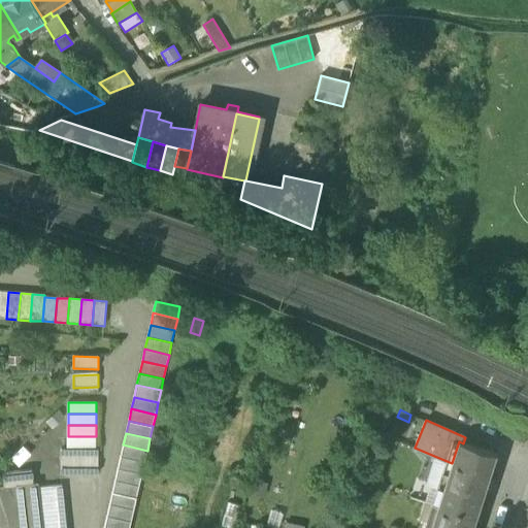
[(96,448),(96,436),(68,436),(68,448),(96,448)]
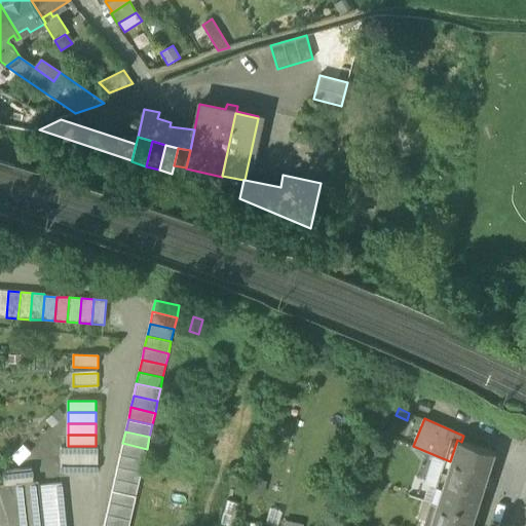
[(437,503),(476,516),(496,452),(461,442),(457,440),(450,461),(443,485),(437,484),(436,486),(430,502),(437,503)]
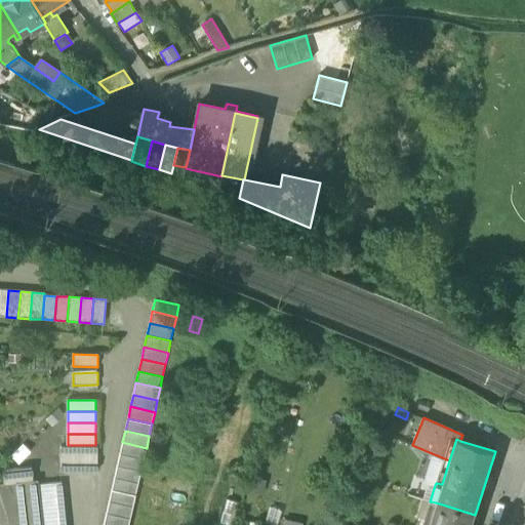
[(122,442),(120,454),(144,459),(147,448),(122,442)]
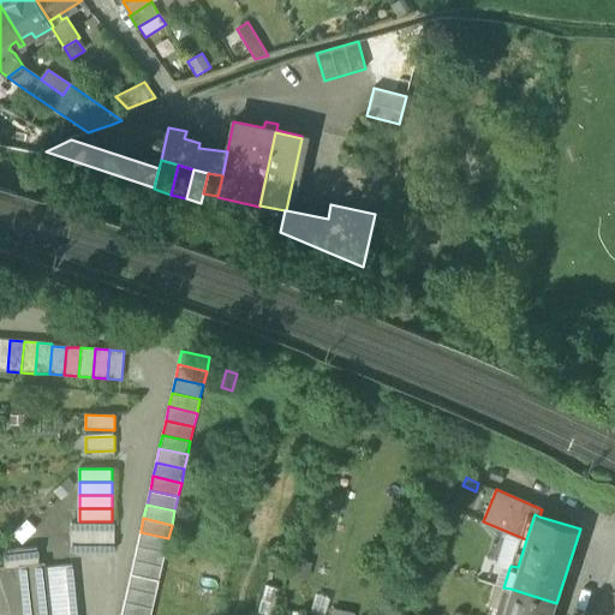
[(72,553),(85,553),(85,524),(71,524),(72,553)]
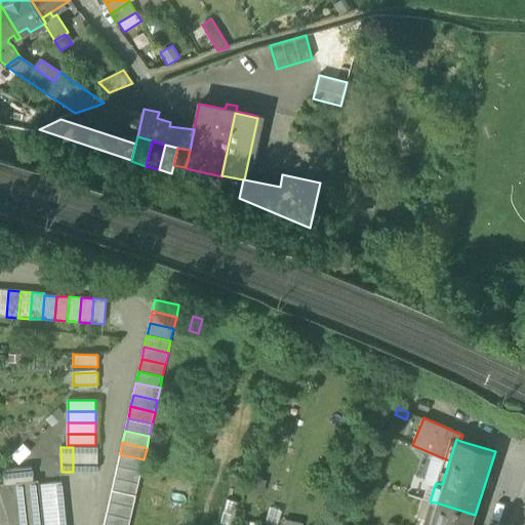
[(73,472),(85,472),(85,447),(73,447),(73,472)]
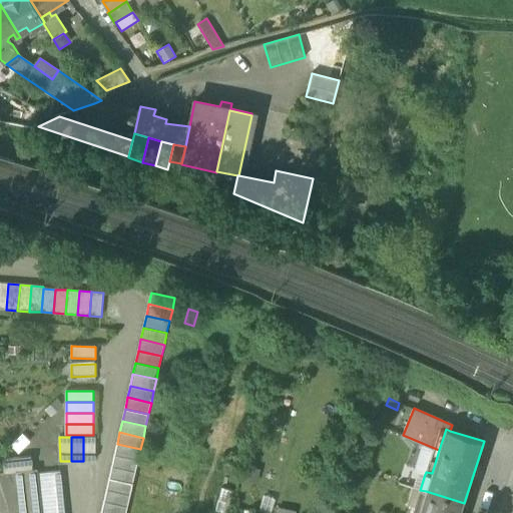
[(83,461),(95,461),(95,437),(83,437),(83,461)]
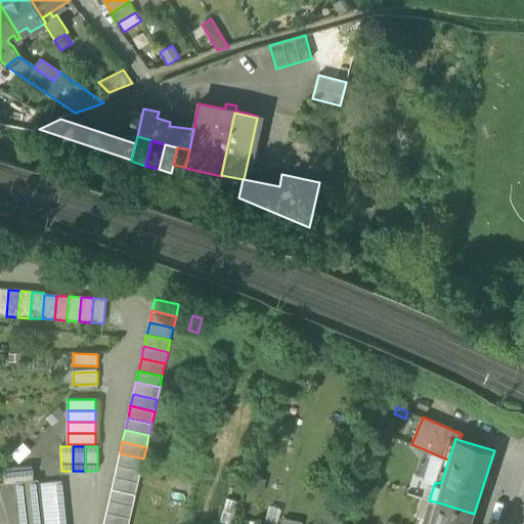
[(434,484),(435,482),(441,483),(448,460),(431,452),(422,480),(434,484)]
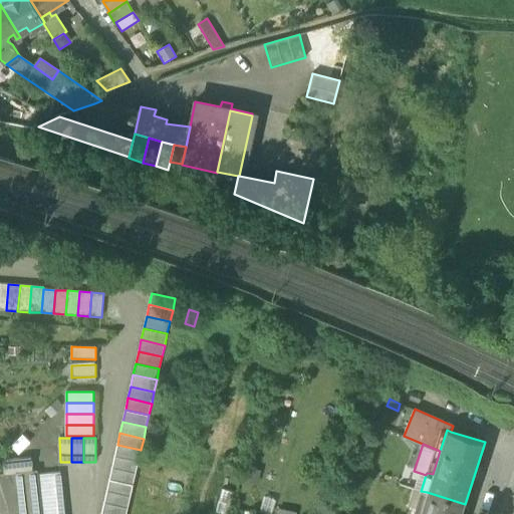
[(117,445),(114,457),(138,462),(141,450),(117,445)]
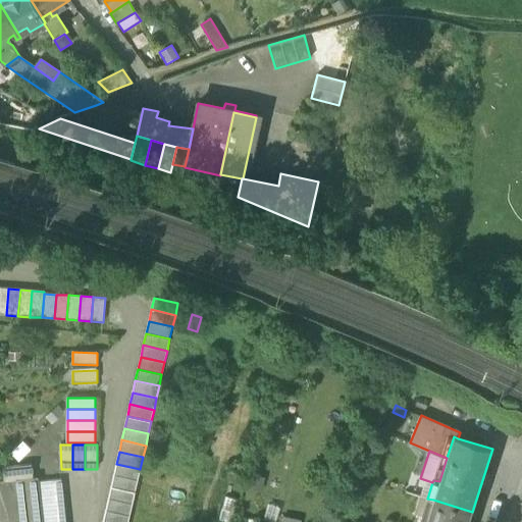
[(116,464),(113,475),(138,481),(140,469),(116,464)]
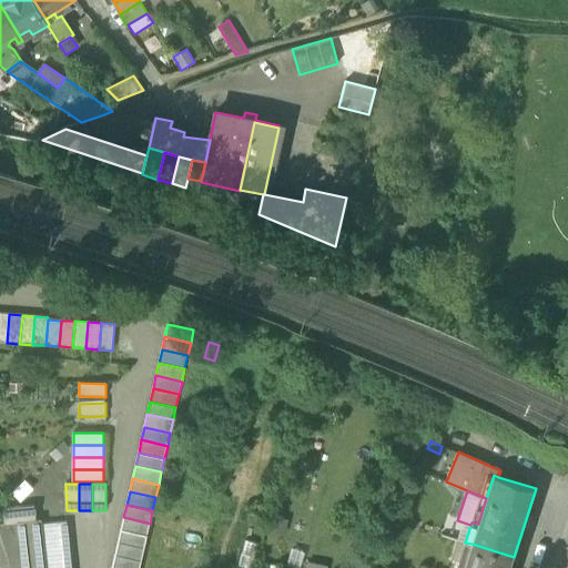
[(3,509),(4,524),(36,520),(34,506),(3,509)]
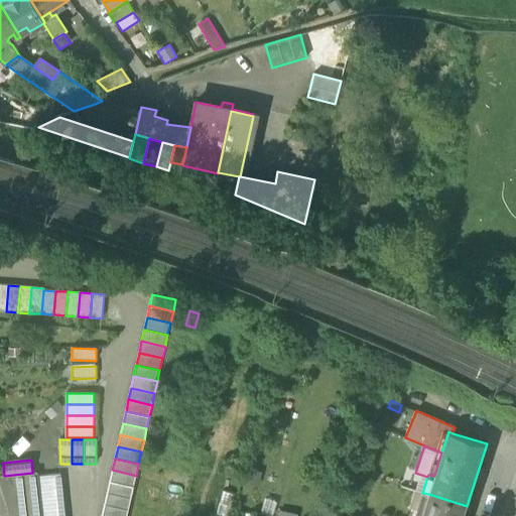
[(112,470),(110,482),(133,487),(136,476),(112,470)]
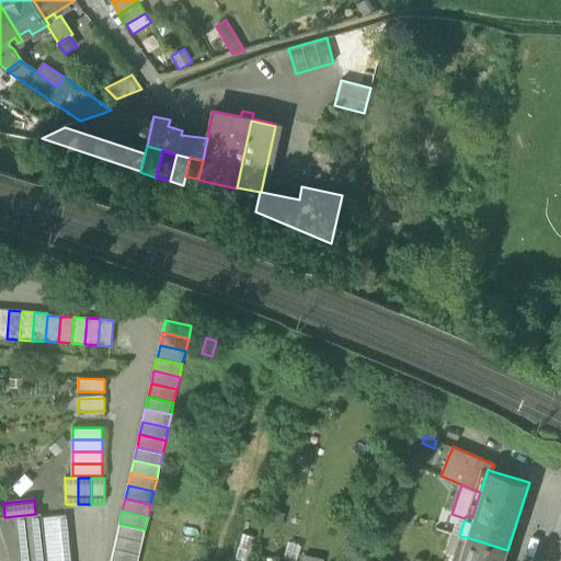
[(266,525),(279,528),(283,517),(270,513),(266,525)]
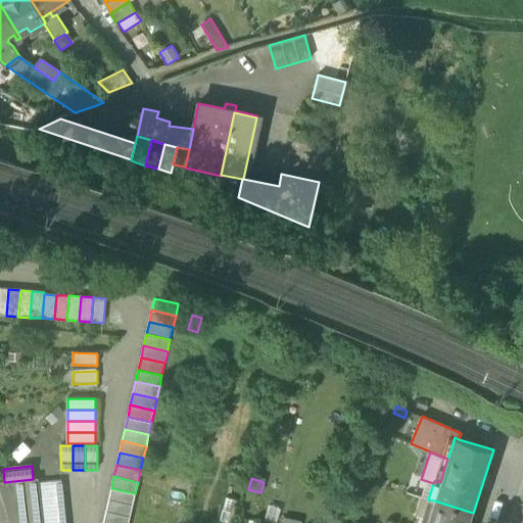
[(15,482),(16,492),(38,490),(36,480),(15,482)]
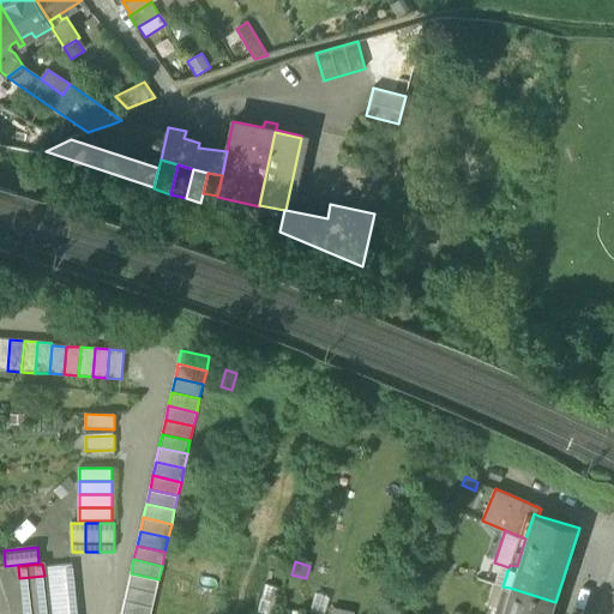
[(46,567),(47,579),(73,577),(72,565),(46,567)]
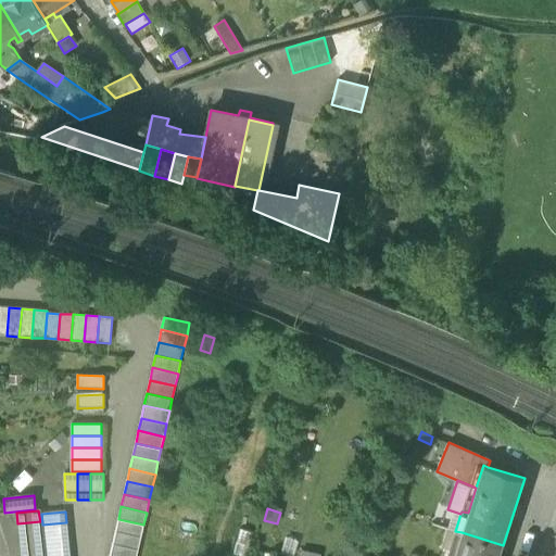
[(118,519),(115,531),(141,538),(143,525),(118,519)]
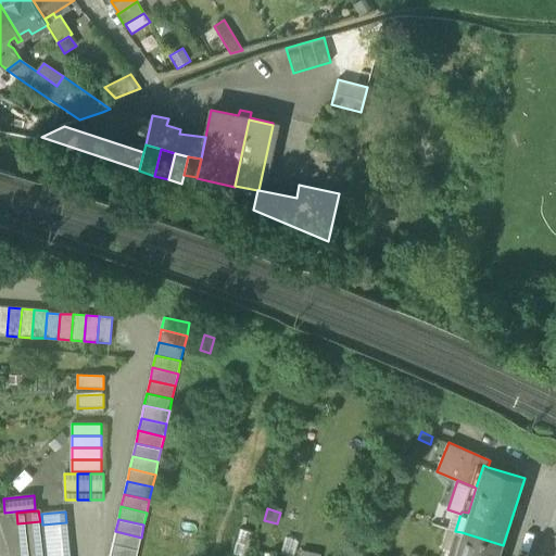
[(17,523),(20,534),(41,532),(40,521),(17,523)]
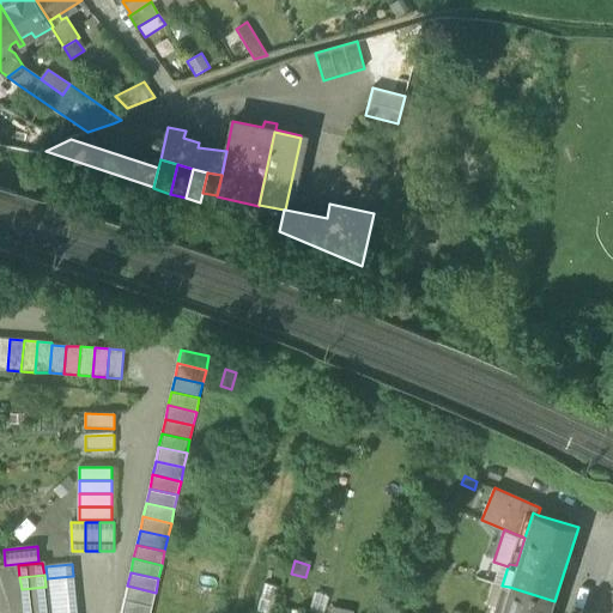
[(47,578),(48,590),(74,588),(73,576),(47,578)]
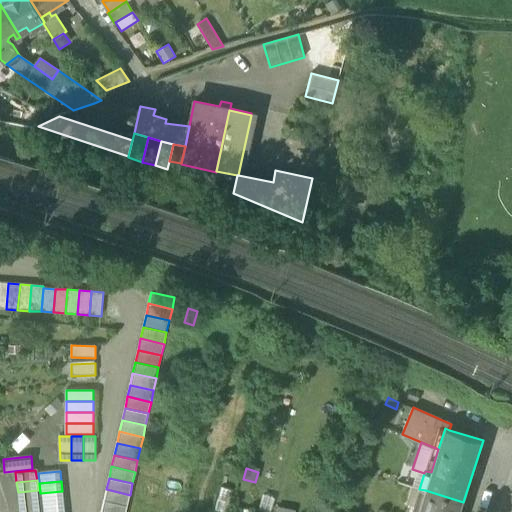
[(425,490),(419,489),(411,486),(406,502),(414,504),(416,499),(422,501),(425,490)]
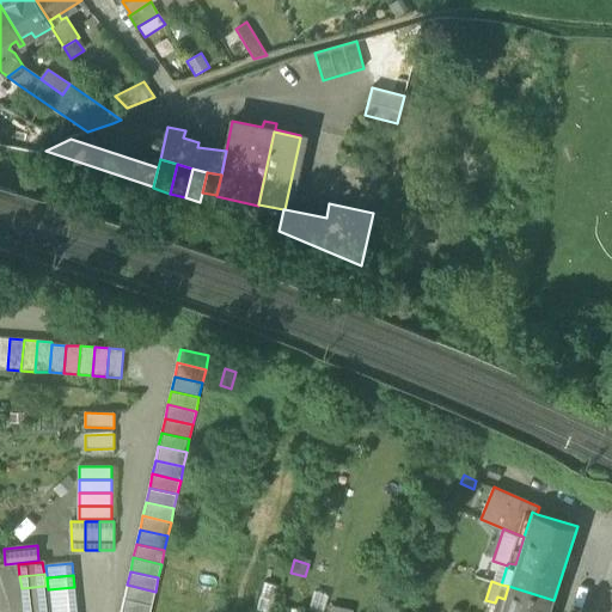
[(127,585),(124,599),(152,605),(155,592),(127,585)]
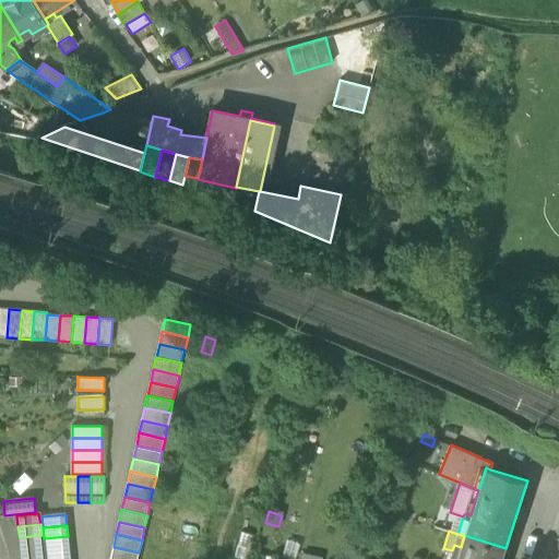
[(20,537),(21,549),(43,546),(42,535),(20,537)]
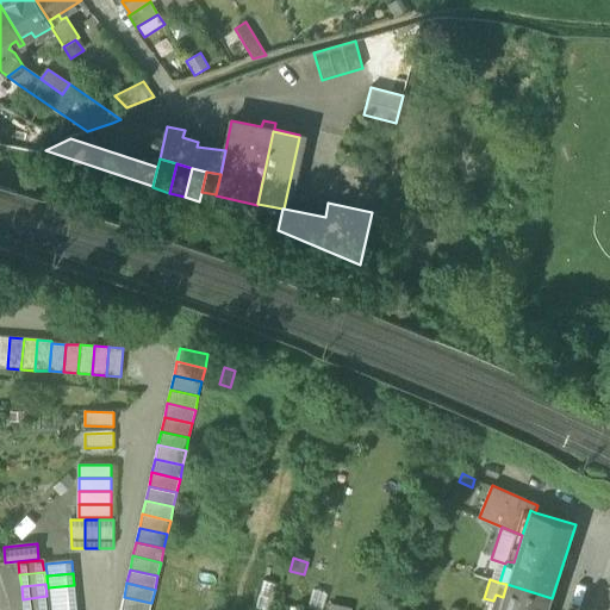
[(493,601),(490,609),(548,609),(552,598),(506,584),(503,597),(496,595),(493,601)]
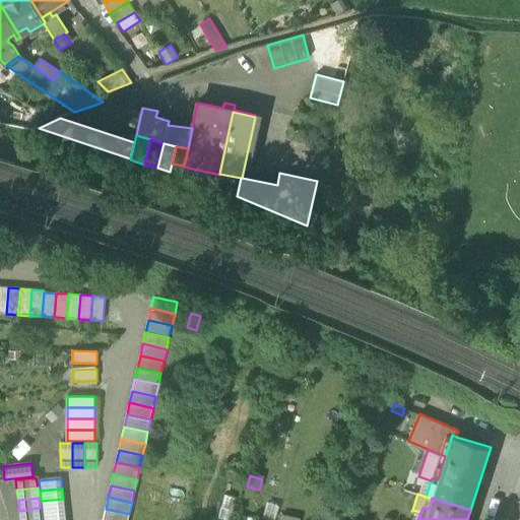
[(41,501),(42,511),(64,508),(63,499),(41,501)]
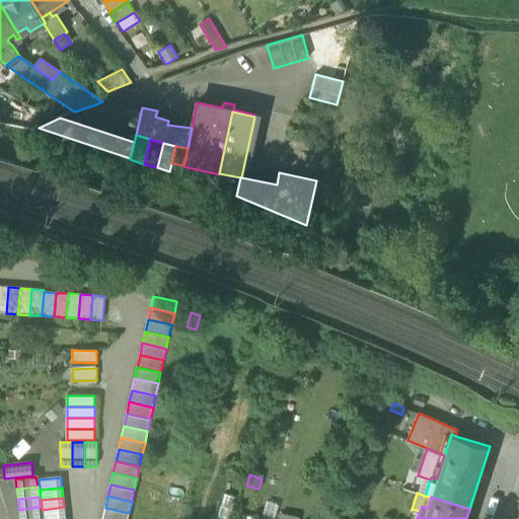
[(19,510),(19,518),(28,518),(41,518),(40,507),(19,510)]
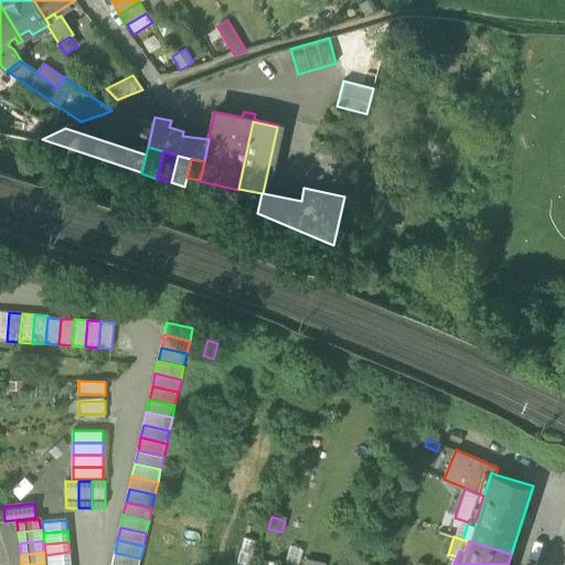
[(45,555),(45,564),(49,564),(71,563),(70,552),(45,555)]
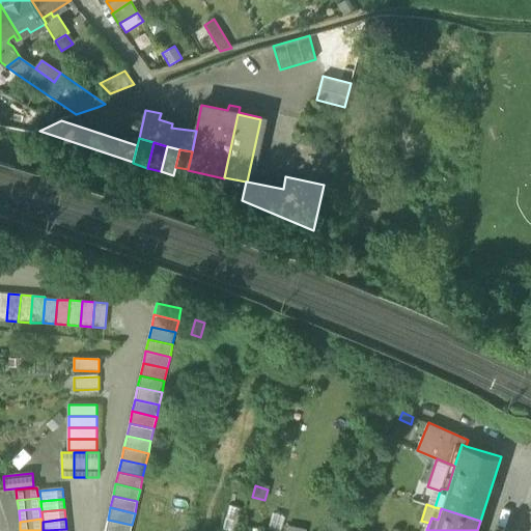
[(108,520),(105,530),(130,530),(132,525),(108,520)]
